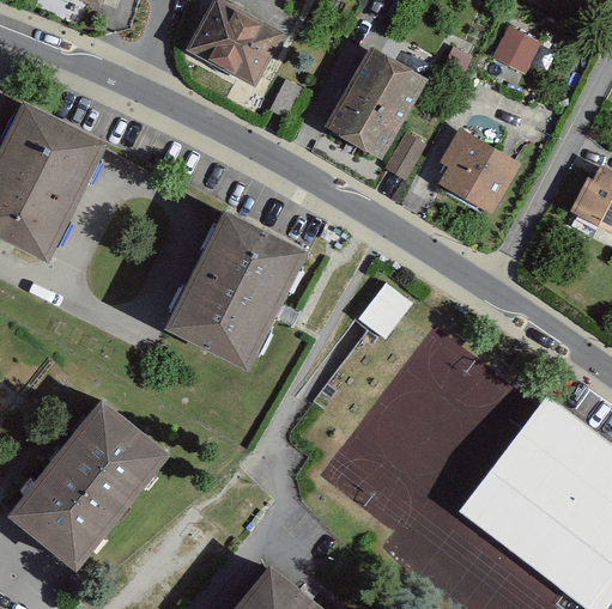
[(285,34),(224,0),(214,0),(191,47),(258,84),(285,34)]
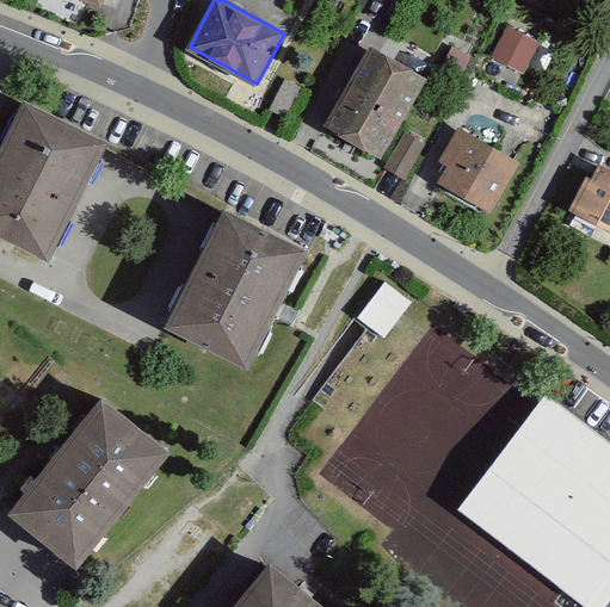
[(493,60),(527,76),(542,44),(509,29),(493,60)]
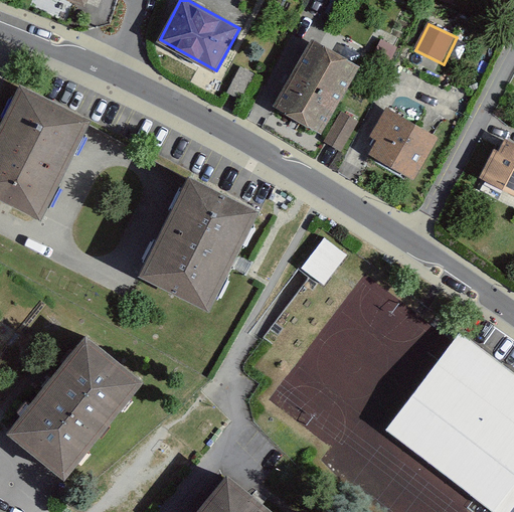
[(361,66),(311,37),(273,103),(324,132),(361,66)]
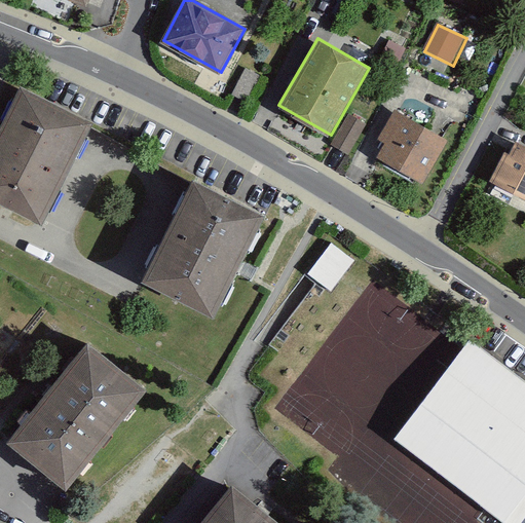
[(20,79),(0,122),(0,198),(44,218),(92,111),(20,79)]
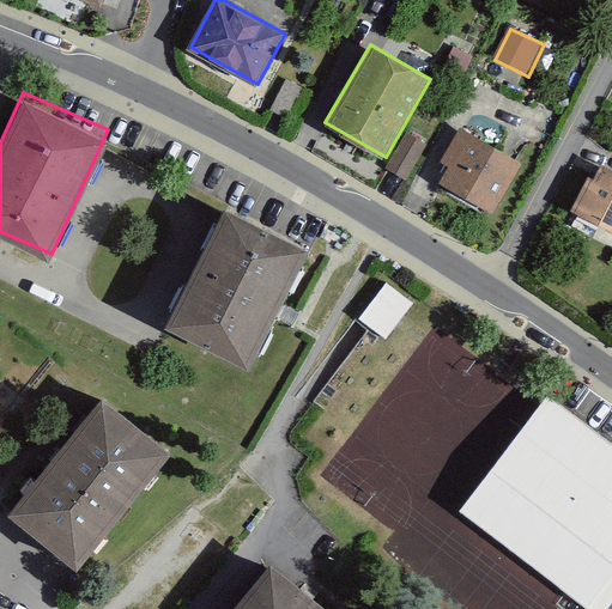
[(527,164),(461,129),(443,163),(452,168),(442,186),(500,215),(527,164)]
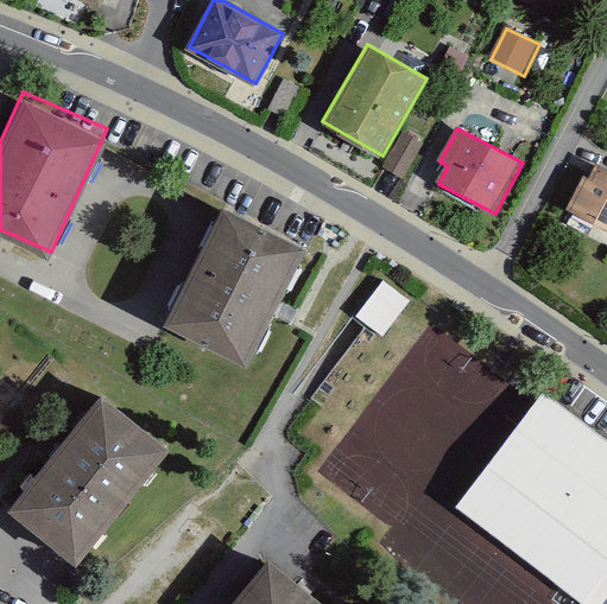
[(425,145),(404,134),(385,170),(406,180),(425,145)]
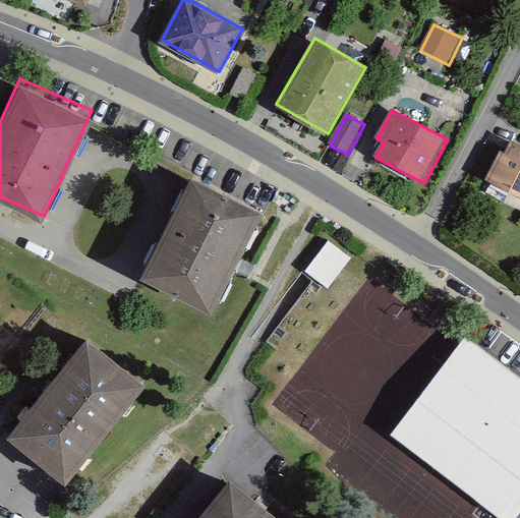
[(519,146),(508,139),(486,185),(519,202),(519,146)]
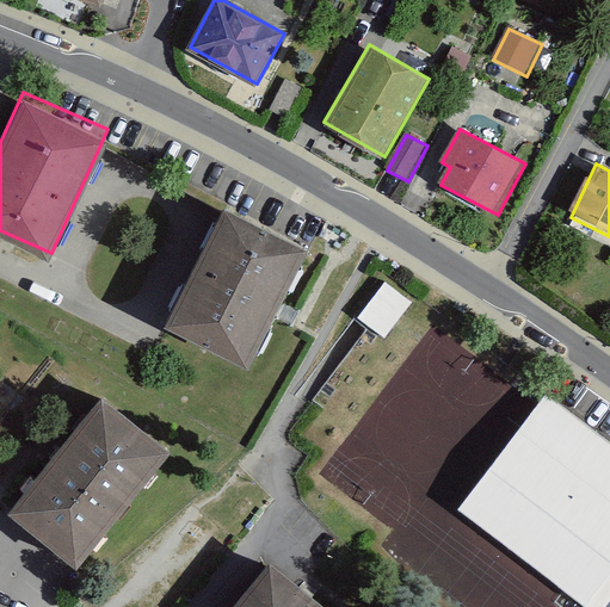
[(226,202),(165,322),(251,365),(312,245),(226,202)]
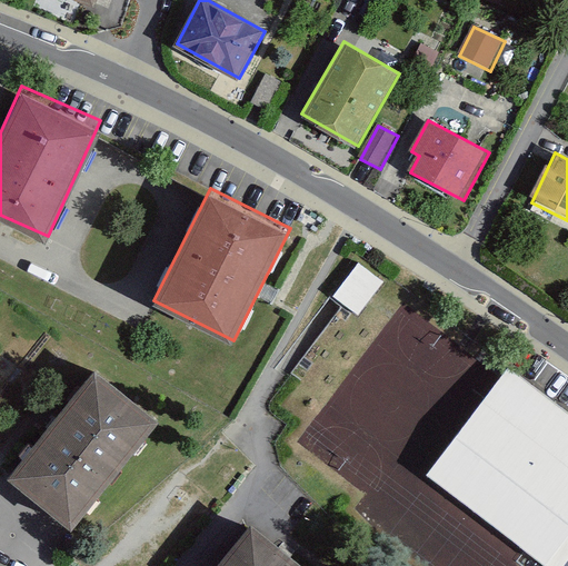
[(360,318),(386,284),(358,264),(332,298),(360,318)]
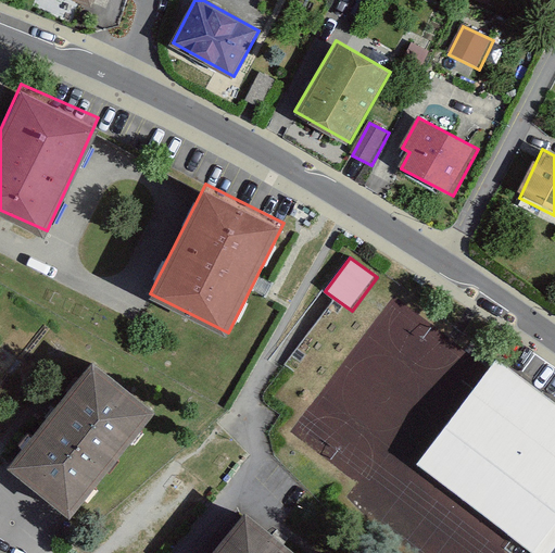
[(5,469),(70,520),(155,411),(91,360),(5,469)]
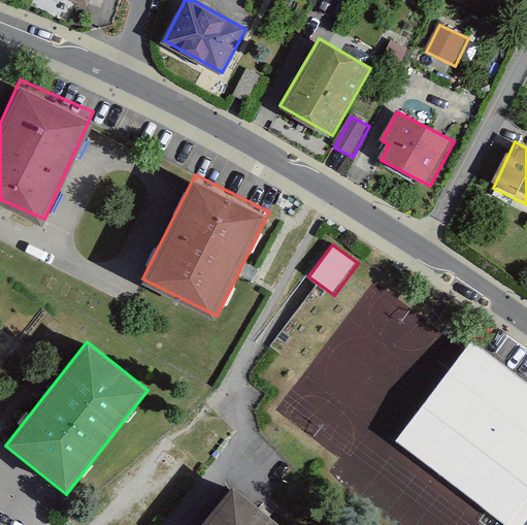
[(526,385),(475,345),(470,341),(461,354),(395,441),(506,524),(526,524),(526,385)]
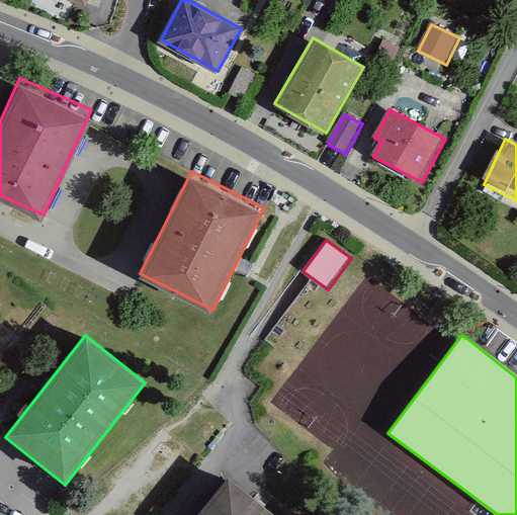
[(277,514),(227,476),(194,514),(277,514)]
